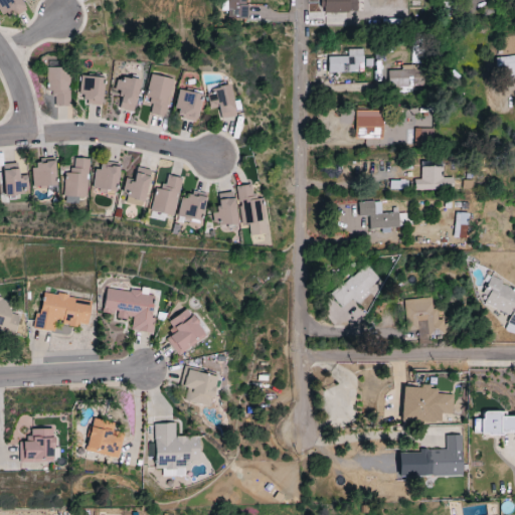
[(0,0),(0,13),(22,14),(22,0),(0,0)]
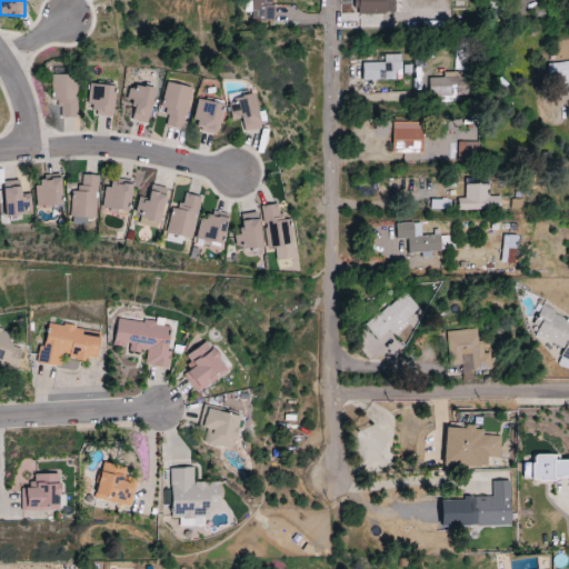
[(272,20),(272,0),(250,0),(250,19),(272,20)]
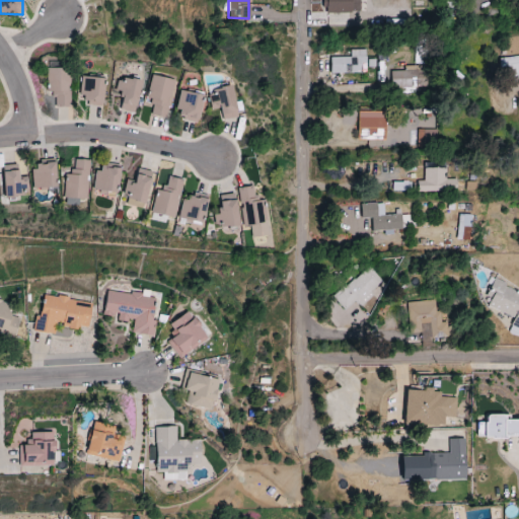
[(326,0),(326,13),(361,13),(360,0),(326,0)]
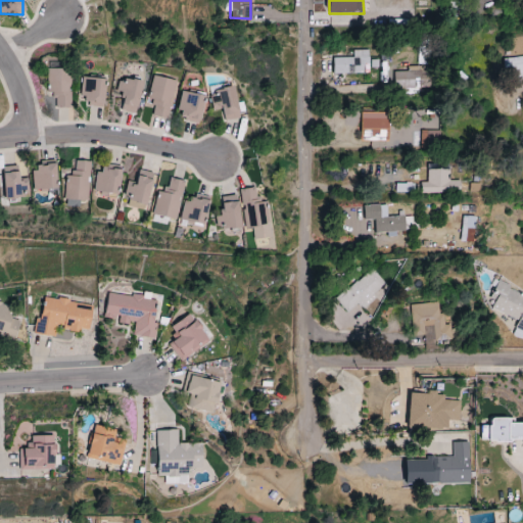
[(333,75),(370,74),(369,50),(352,50),(352,58),(333,58),(333,75)]
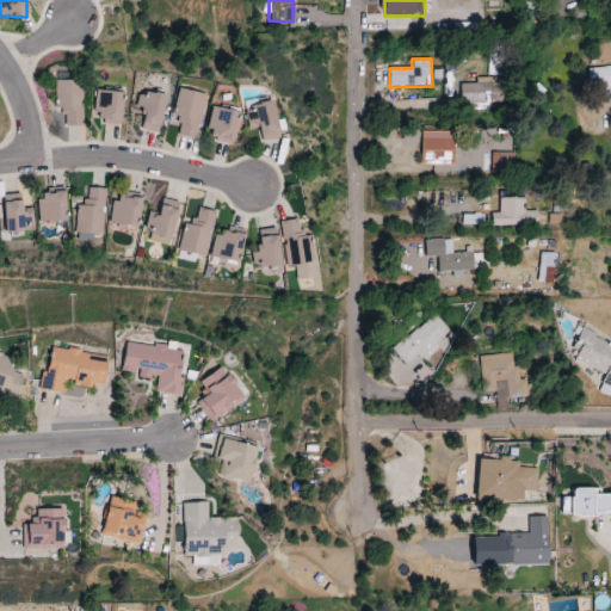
[(610,66),(587,69),(591,92),(610,88),(610,66)]
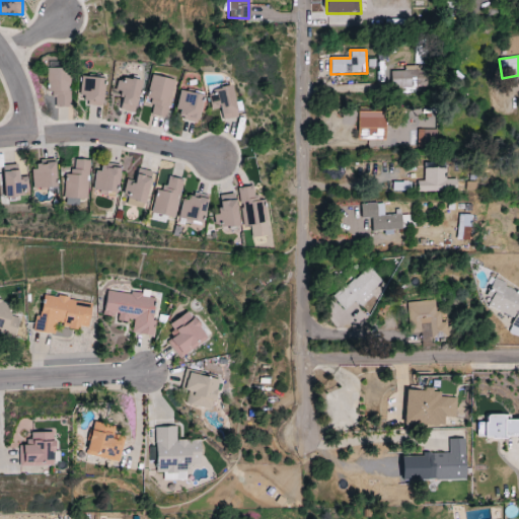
[(69,68),(49,69),(51,107),(70,107),(69,68)]
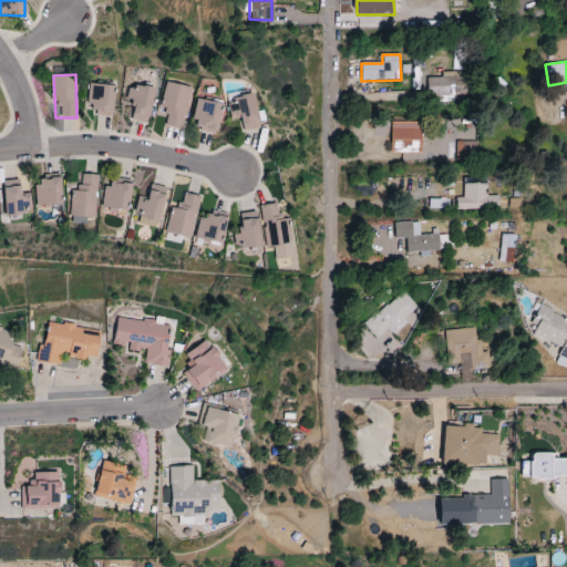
[(428,96),(466,95),(465,74),(442,74),(442,78),(426,79),(428,96)]
